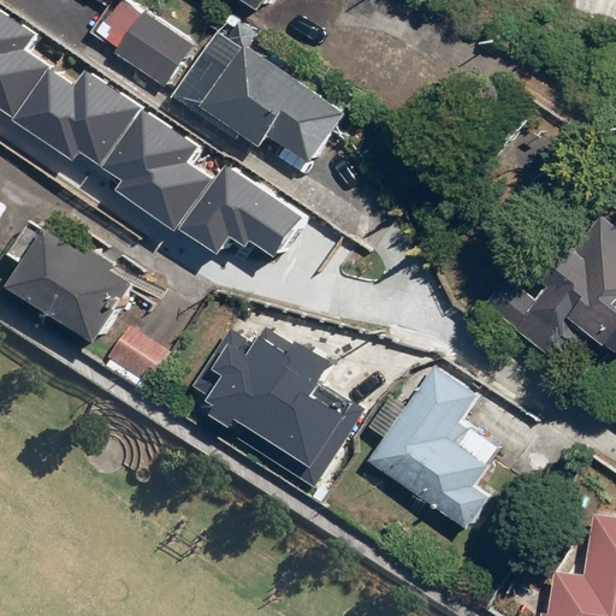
[(125,49),(175,83),(203,41),(153,9),(125,49)]
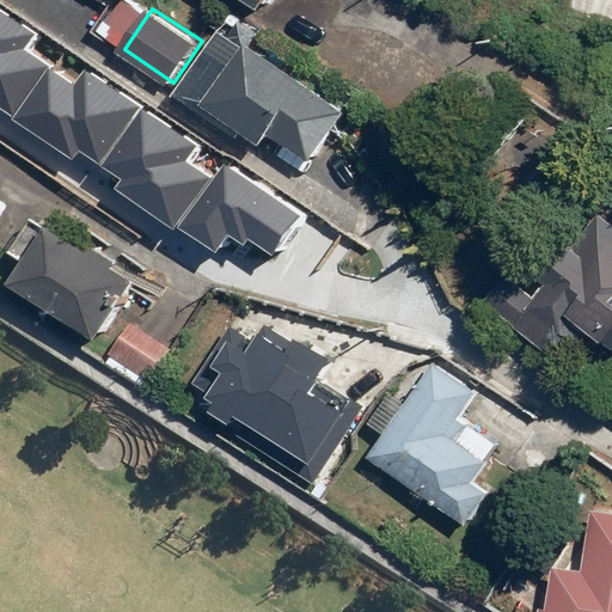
[(0,109),(13,118),(46,68),(20,48),(30,34),(0,13),(0,109)]
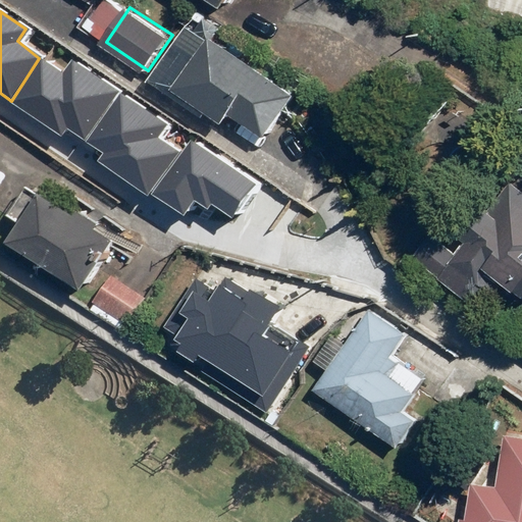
[(170,89),(220,121),(226,112),(263,137),(293,93),(206,36),(170,89)]
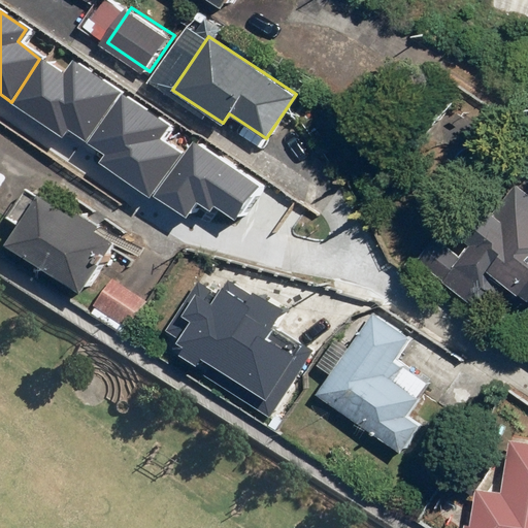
[(39,59),(11,102),(63,136),(68,130),(88,143),(121,95),(73,64),(65,76),(39,59)]
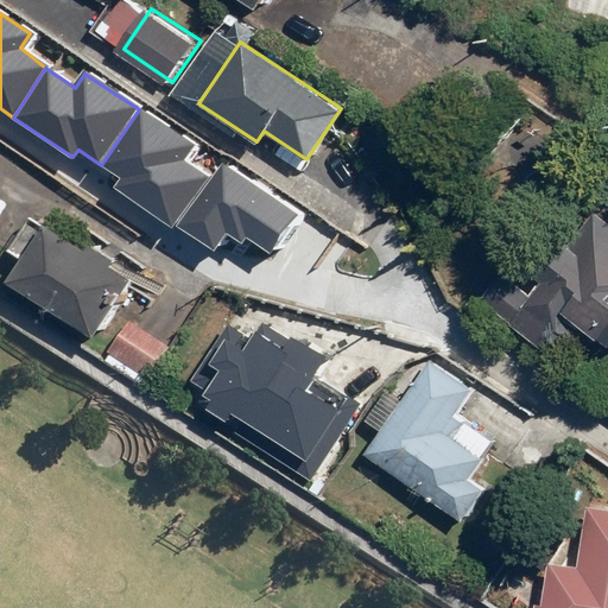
[(460,132),(496,157),(526,114),(489,88),(460,132)]
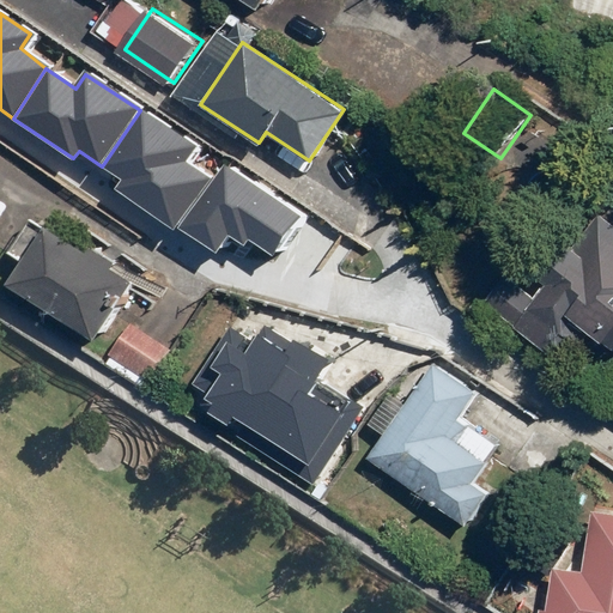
[(186,222),(213,181),(184,161),(194,146),(140,110),(102,167),(121,180),(115,189),(180,231),(186,222)]
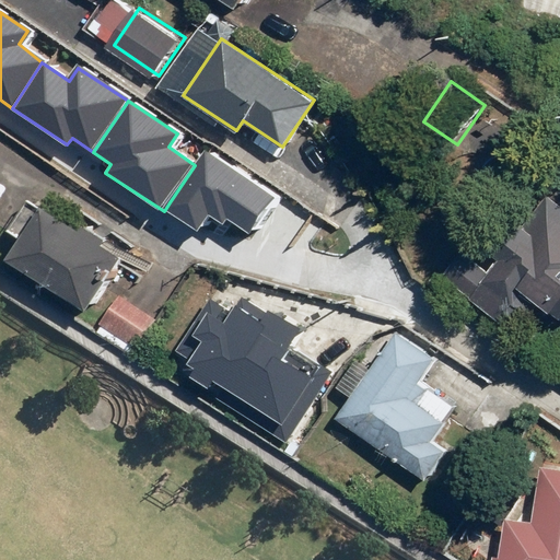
[(272,196),(205,151),(195,165),(170,202),(165,209),(198,231),(208,216),(221,223),(225,218),(248,233),(272,196)]
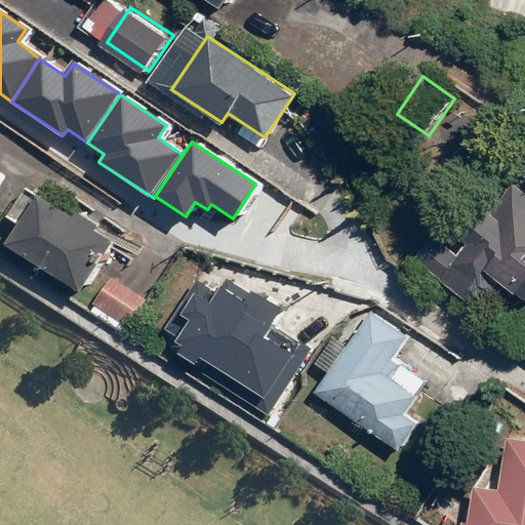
[(417,260),(486,315),(510,286),(524,297),(524,192),(514,184),(456,254),(436,238),(417,260)]
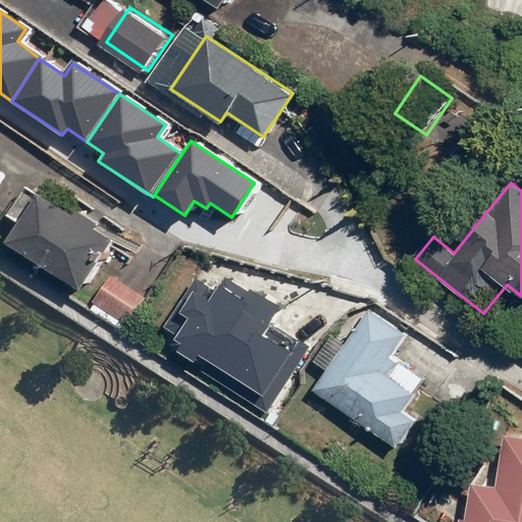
[(4,244),(77,290),(109,240),(36,194),(4,244)]
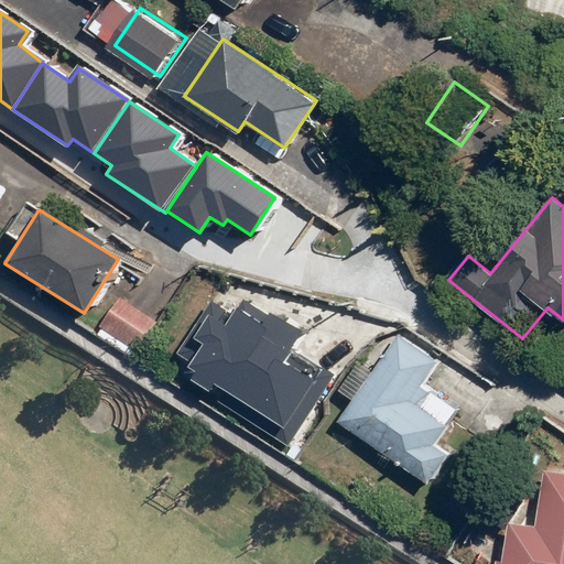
[(107,323),(144,347),(163,318),(126,293),(107,323)]
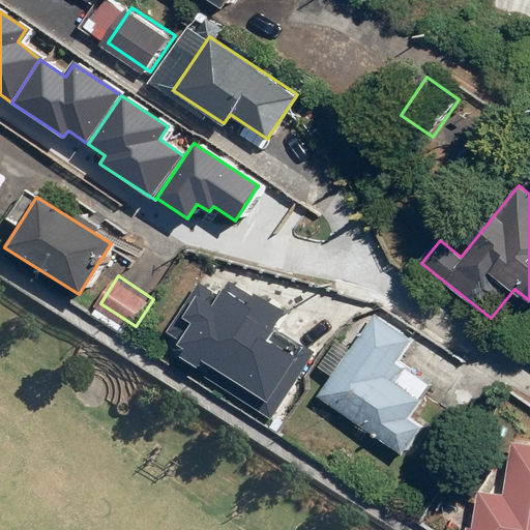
[(198,285),(168,331),(182,340),(178,345),(185,349),(179,358),(272,416),(313,353),(273,328),(282,315),(230,283),(219,298),(198,285)]
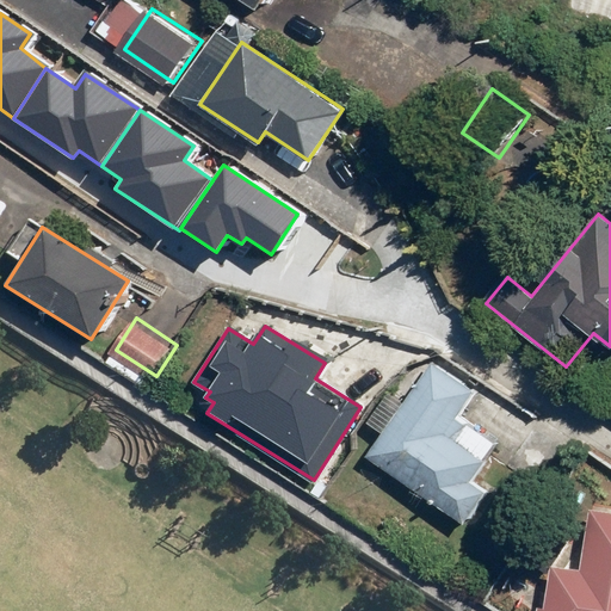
[(372,454),(471,520),(494,488),(479,477),(492,457),(451,430),(480,388),(438,359),(372,454)]
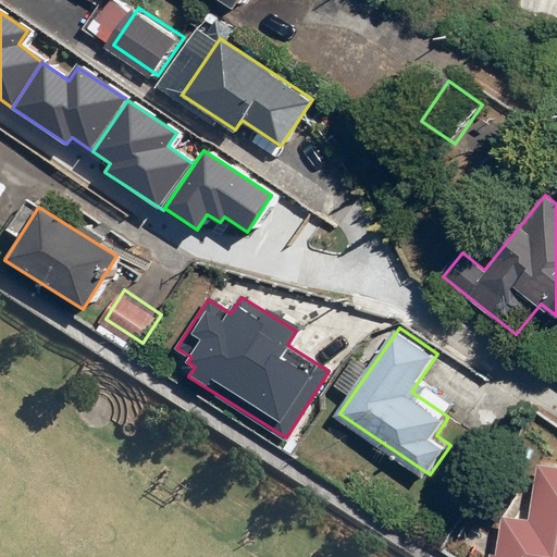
[(503,556),(556,556),(556,463),(544,462),(536,518),(509,514),(503,556)]
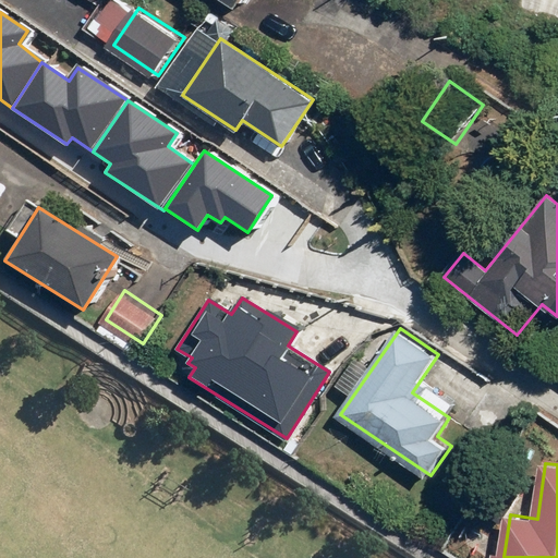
All buildings are outlined.
